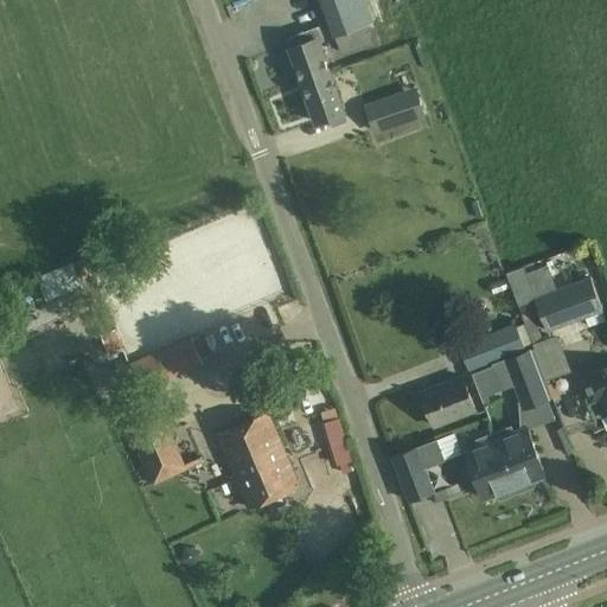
[(320,0),(340,52),(371,42),(355,0),(320,0)]
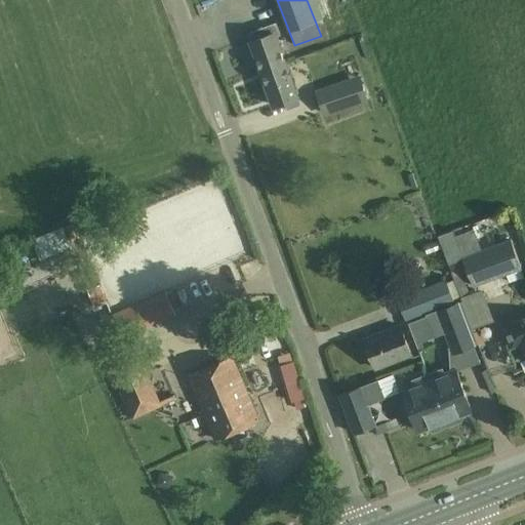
[(251,41),(263,70),(284,62),(275,35),(280,33),(276,23),(249,32),(251,41)]
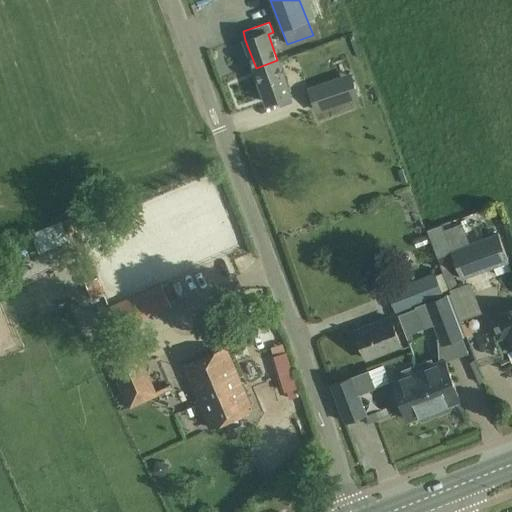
[(277,60),(256,68),(259,79),(267,101),(277,98),(279,105),(289,102),(286,95),(289,93),(280,66),(277,60)]
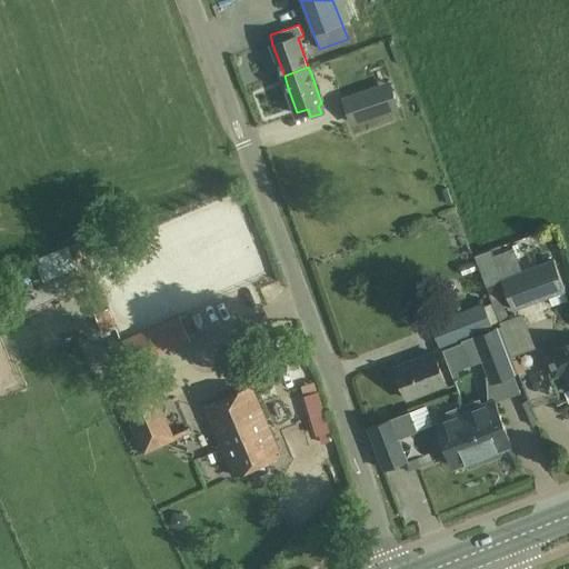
[(351,120),(398,103),(393,90),(379,95),(377,87),(343,98),(351,120)]
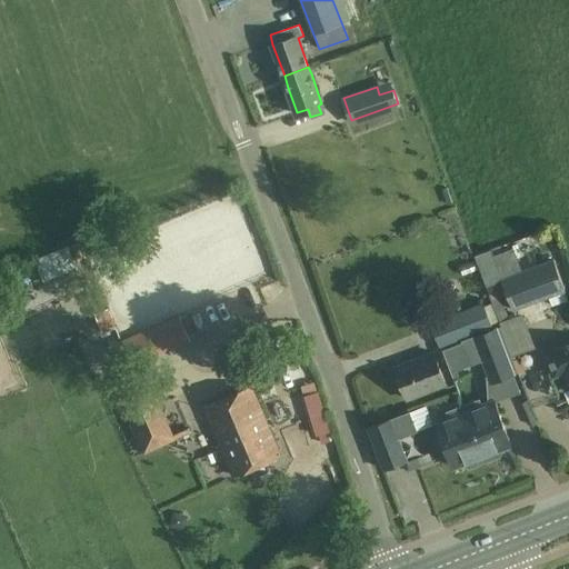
[(45,255),(33,259),(41,281),(53,277),(65,272),(77,268),(68,246),(56,250),(45,255)]
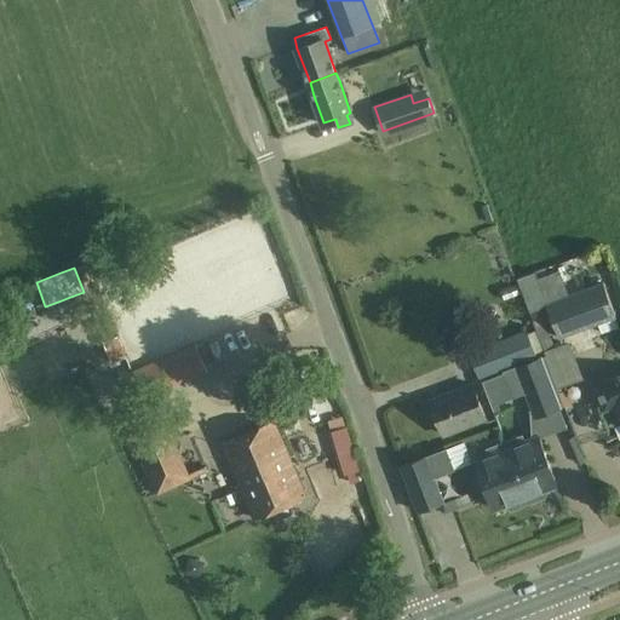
[(517,276),(523,291),(530,313),(547,306),(560,338),(616,316),(604,281),(569,294),(561,269),(538,277),(535,270),(517,276)]
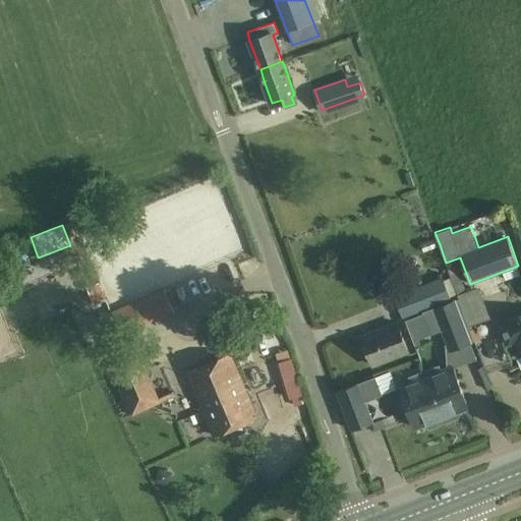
[(443,278),(395,295),(402,316),(450,299),(443,278)]
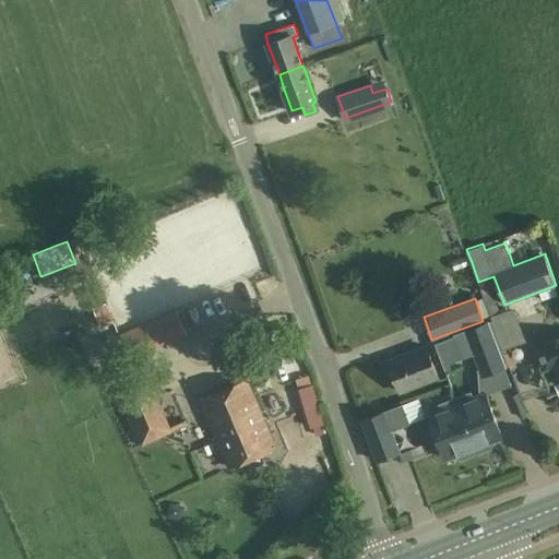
[(114,321),(106,302),(93,308),(100,326),(114,321)]
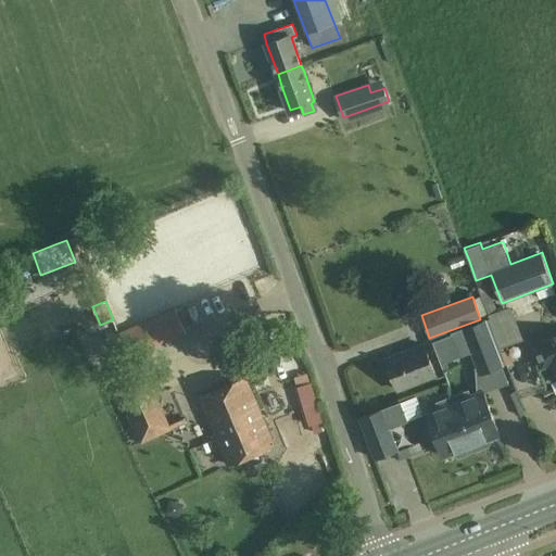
[(176,307),(106,337),(116,361),(186,331),(176,307)]
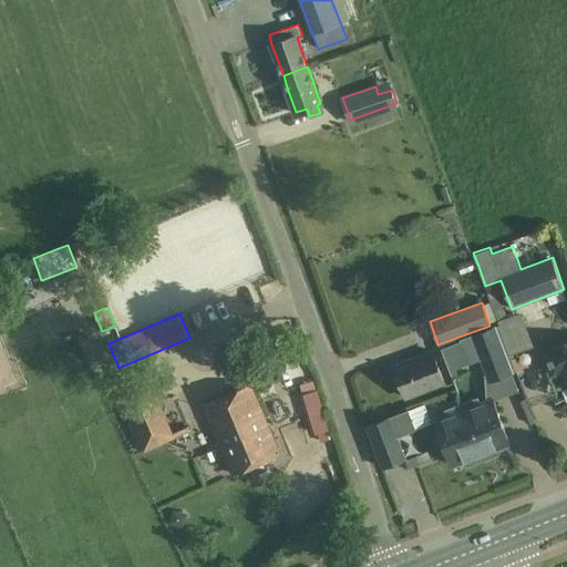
[(491,327),(457,341),(466,363),(477,359),(486,381),(508,372),(491,327)]
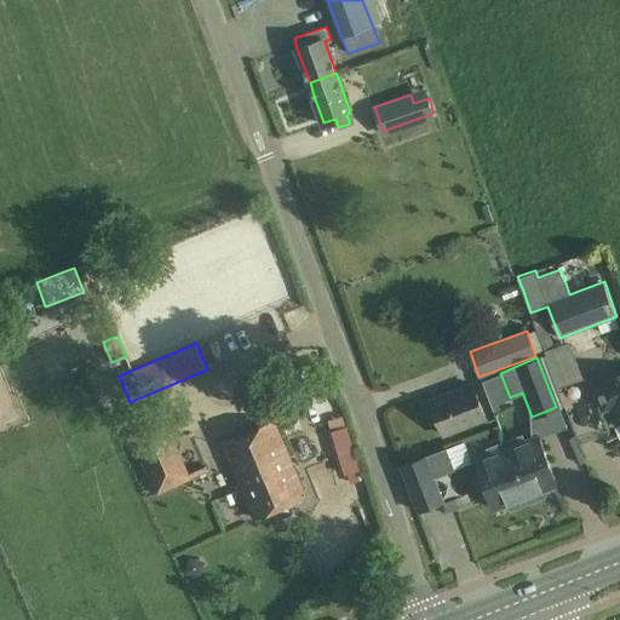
[(619,419),(619,369),(593,380),(603,406),(612,402),(619,419)]
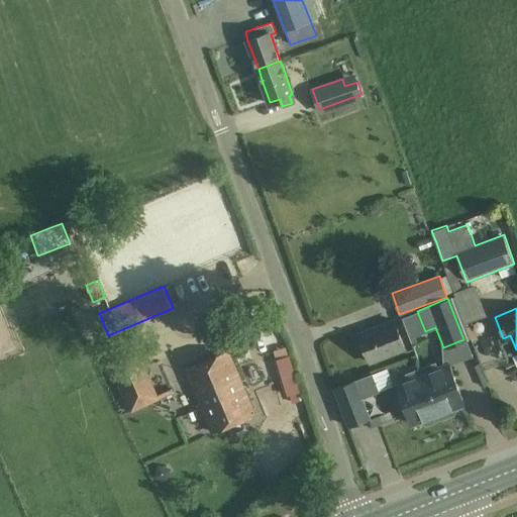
[(234,334),(227,317),(217,321),(225,338),(234,334)]
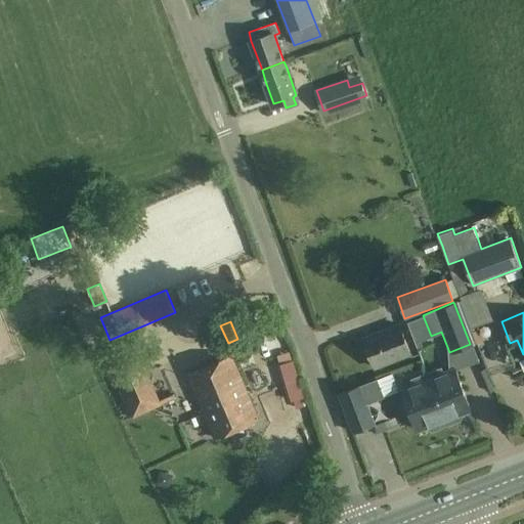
[(363,338),(376,366),(410,352),(399,323),(363,338)]
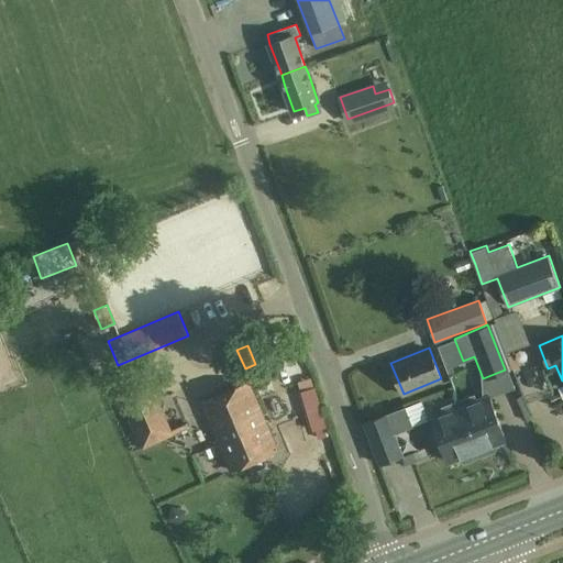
[(174,434),(151,379),(117,395),(121,406),(117,407),(120,415),(123,414),(132,432),(136,431),(143,448),(174,434)]
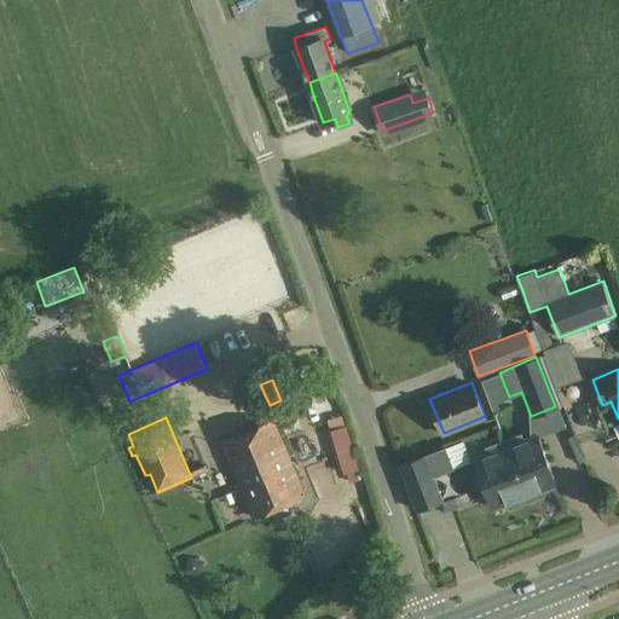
[(273,418),(248,431),(221,441),(254,516),(306,495),(273,418)]
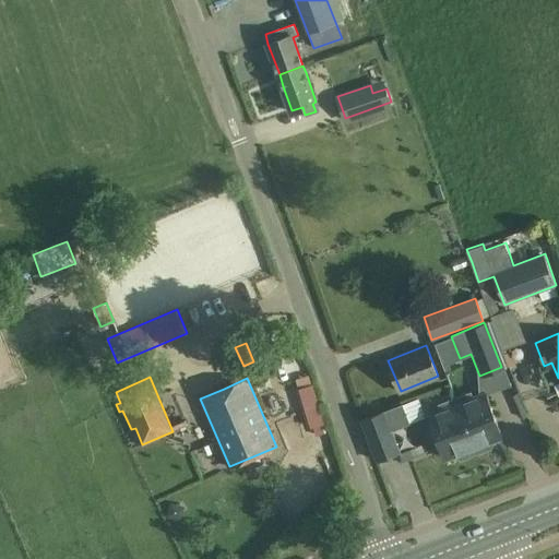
[(299,389),(297,390),(308,427),(312,426),(323,423),(324,423),(313,384),(312,385),(310,385),(299,389)]
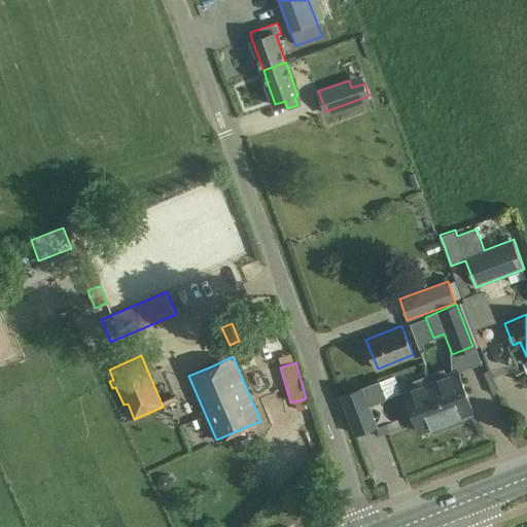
[(425,376),(447,428),(460,422),(462,419),(461,416),(470,412),(455,372),(447,375),(444,369),(425,376)]
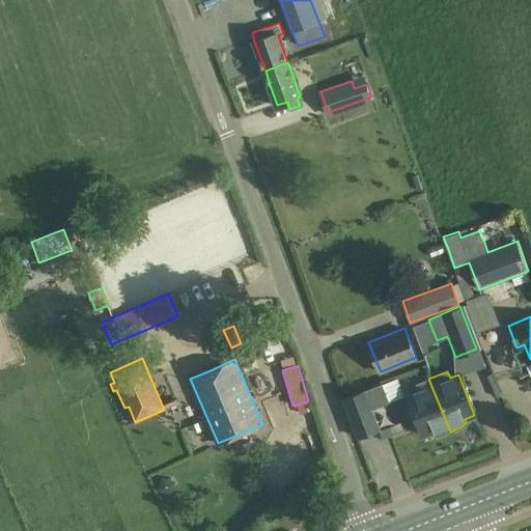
[(416,383),(418,390),(404,396),(420,437),(430,432),(431,435),(436,437),(450,431),(428,379),(416,383)]
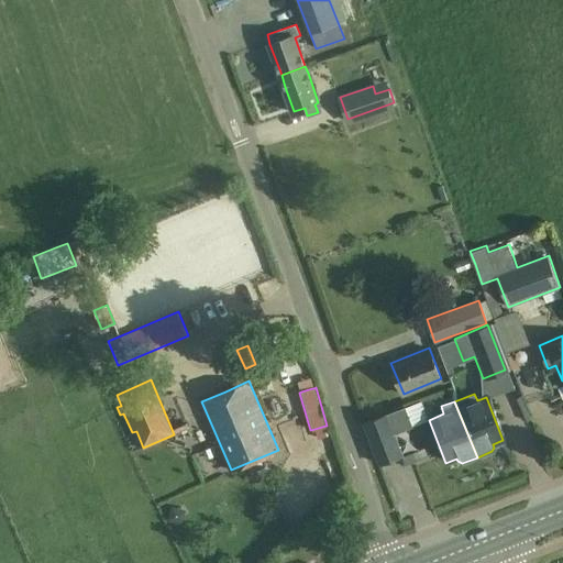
[(362,426),(377,466),(400,456),(392,434),(409,427),(401,409),(362,426)]
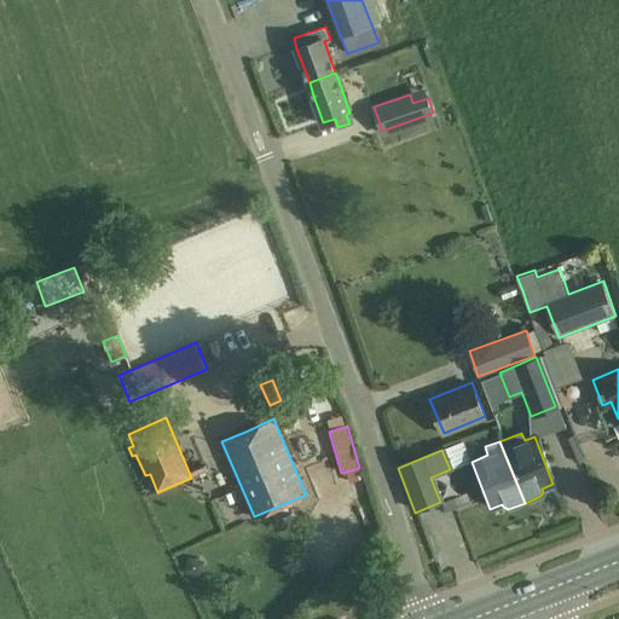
[(358,468),(346,472),(351,482),(362,479),(358,468)]
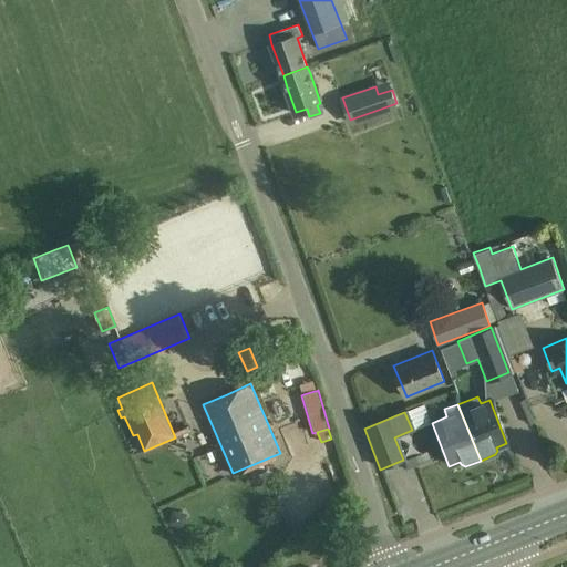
[(186,514),(173,509),(168,523),(183,527),(186,514)]
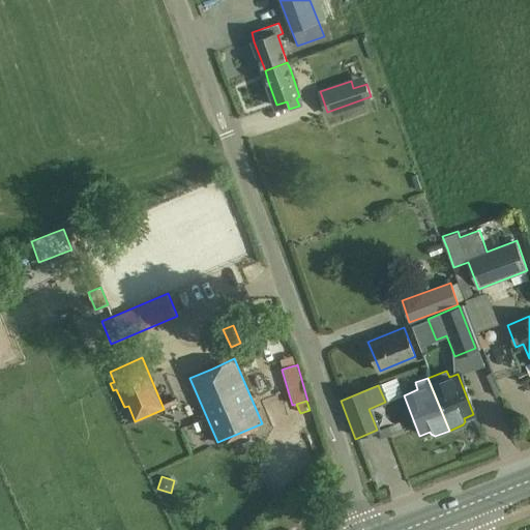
[(19,504),(29,500),(23,483),(11,488),(19,504)]
